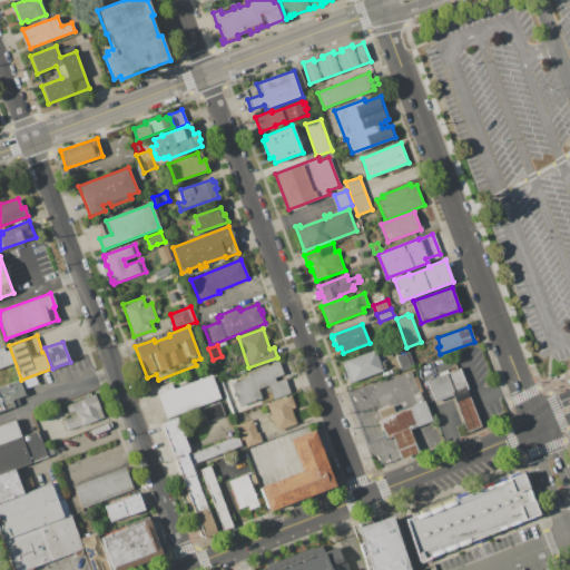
[(0,349),(3,347),(5,352),(9,351),(13,364),(0,369),(0,349)]
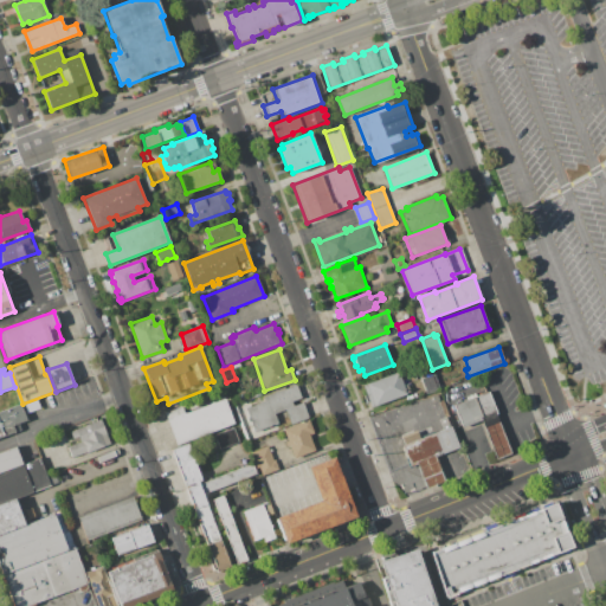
[(362,385),(399,372),(406,394),(371,407),(362,385)]
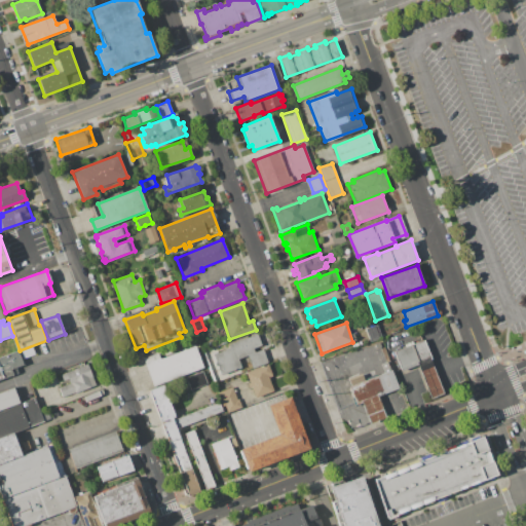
[(365,329),(376,325),(380,338),(369,342),(365,329)]
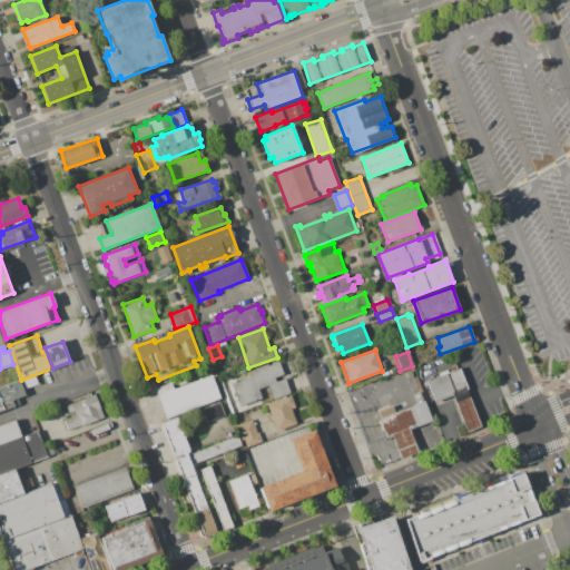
[(232,383),(236,382),(234,376),(241,373),(243,379),(249,376),(248,373),(279,362),(285,375),(275,379),(276,382),(285,379),(290,393),(274,399),(269,385),(259,390),(263,397),(239,405),(232,383)]
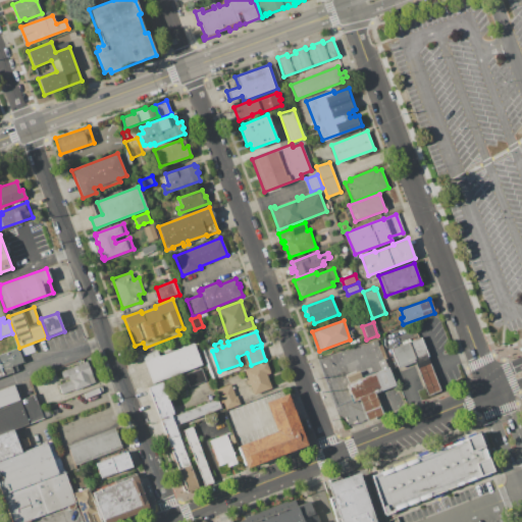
[(389,349),(401,345),(400,342),(408,338),(409,341),(420,336),(427,356),(426,356),(439,390),(426,396),(414,361),(398,368),(389,349)]
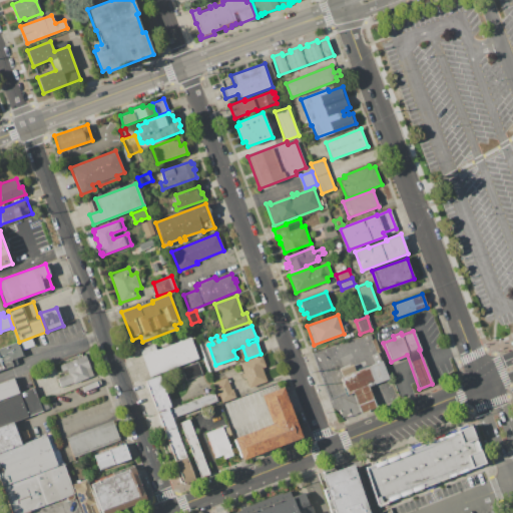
[(149,376),(139,349),(154,344),(156,350),(190,338),(197,359),(149,376)]
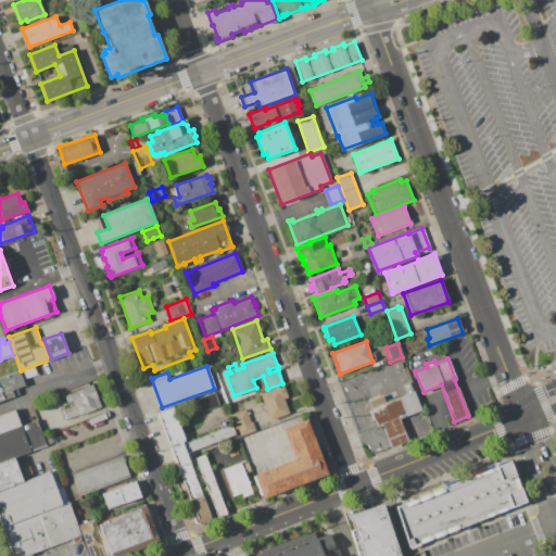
[(0,377),(20,370),(25,386),(12,390),(14,396),(0,401),(0,377)]
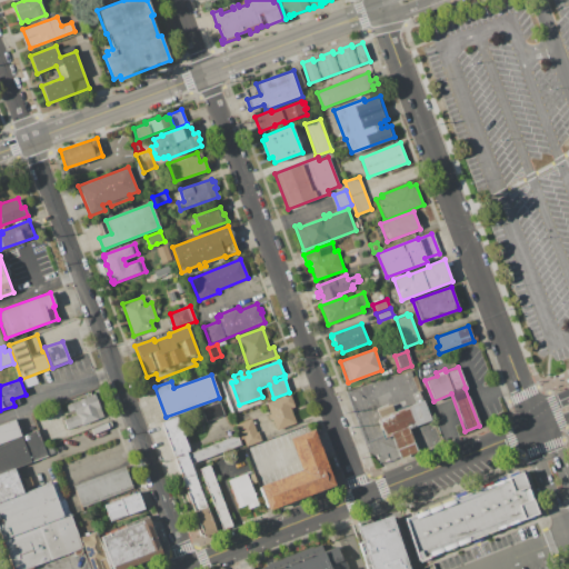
[(95,393),(103,416),(68,429),(63,419),(76,415),(73,410),(67,412),(65,405),(95,393)]
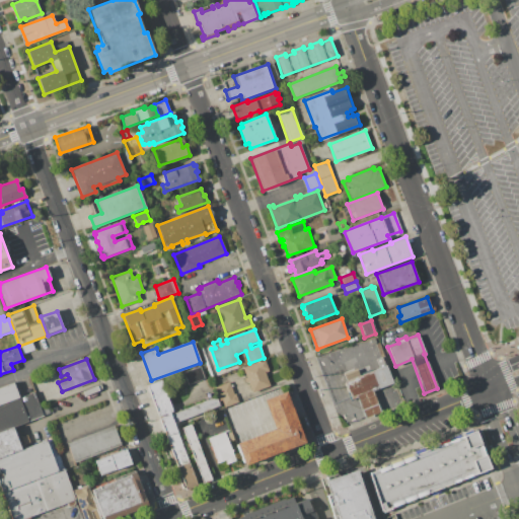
[(244,366),(265,359),(269,371),(266,372),(270,386),(252,391),(244,366)]
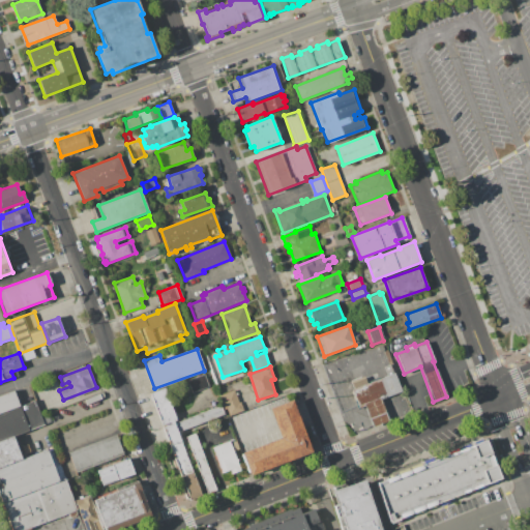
[(350,389),(352,388),(349,381),(362,376),(365,383),(393,373),(401,391),(379,400),(387,420),(372,427),(363,406),(357,408),(356,405),(350,389)]
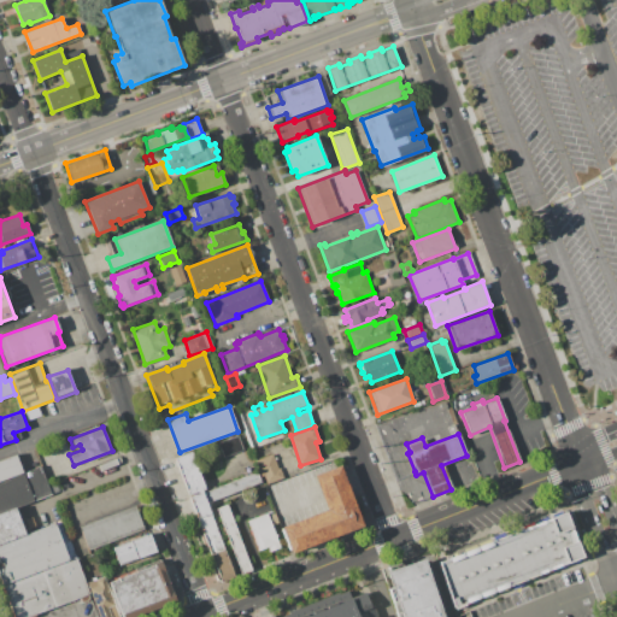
[(218,442),(239,435),(244,450),(224,457),(218,442)]
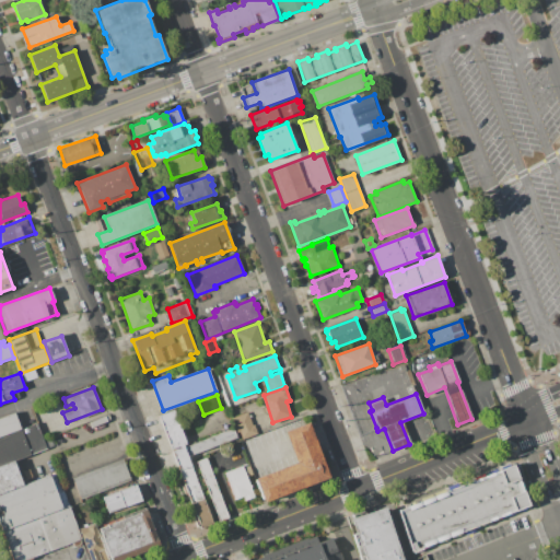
[(159,413),(174,409),(185,441),(186,444),(184,445),(185,446),(234,429),(237,440),(188,457),(207,510),(210,509),(213,515),(210,516),(212,524),(198,529),(190,510),(193,509),(171,447),(159,413)]
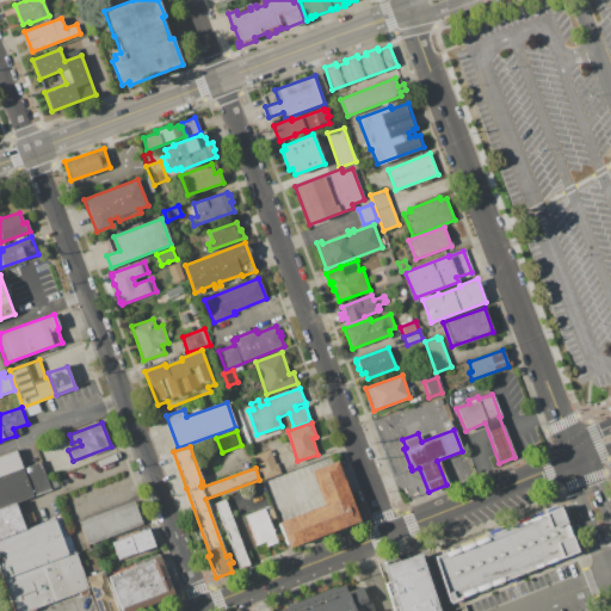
[(0,456),(16,450),(23,468),(41,461),(51,489),(16,504),(0,510),(0,456)]
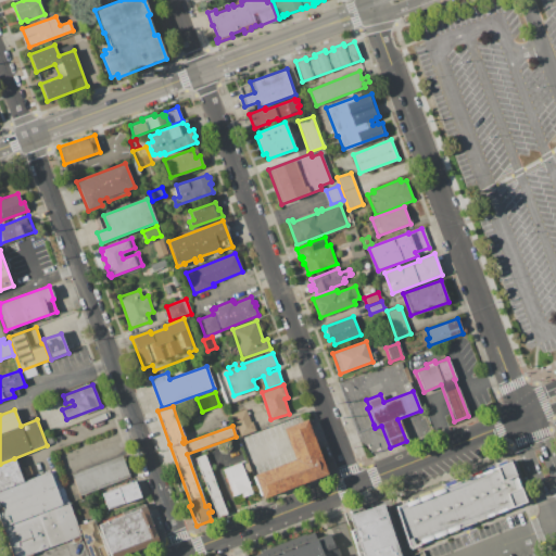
[(247,409),(251,422),(253,421),(256,430),(240,436),(238,429),(236,430),(230,415),(247,409)]
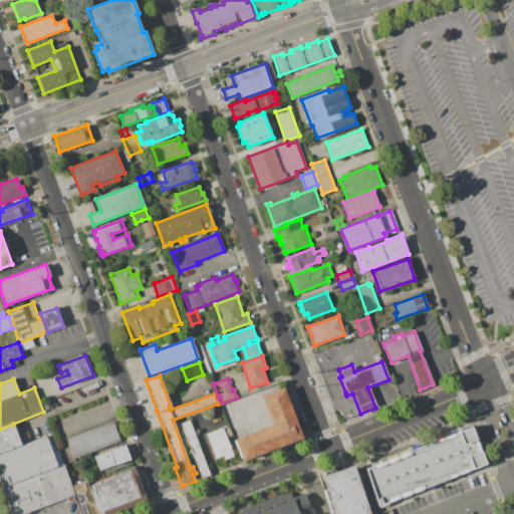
[(233,440),(271,426),(266,411),(261,397),(282,389),(287,403),(301,440),(241,462),(233,440)]
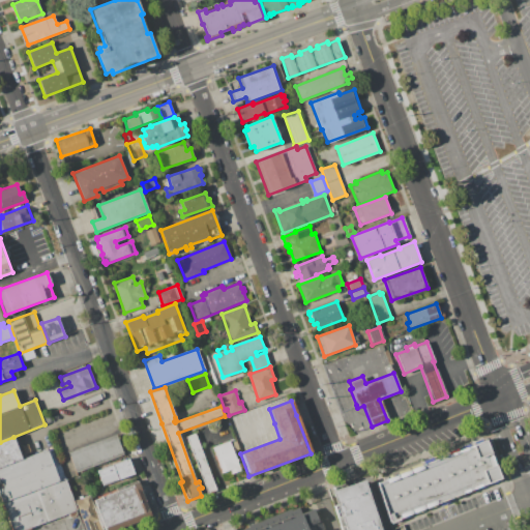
[(186,437),(195,433),(217,491),(208,494),(186,437)]
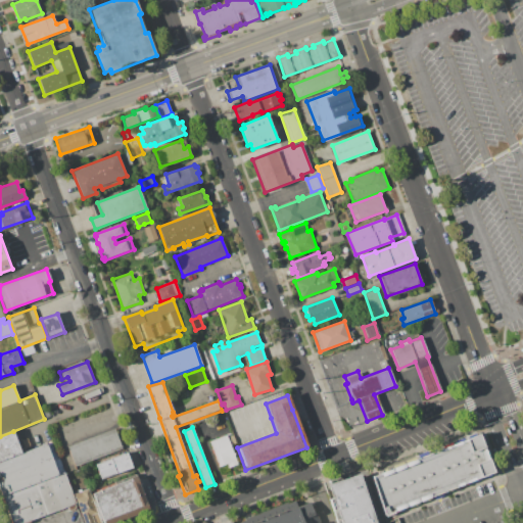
[(67,446),(114,429),(122,447),(75,465),(67,446)]
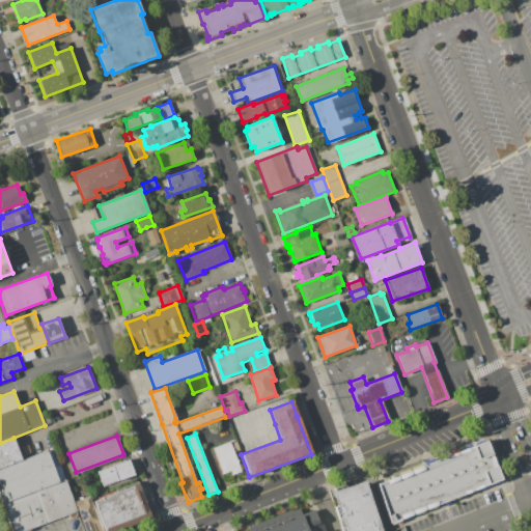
[(0,443),(14,438),(23,459),(0,468),(0,443)]
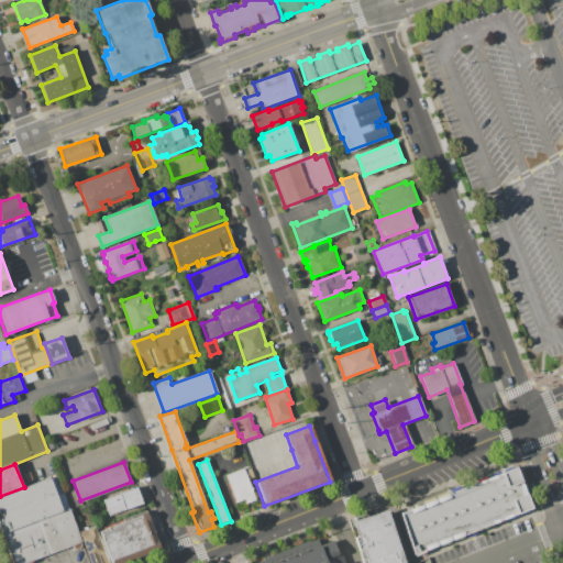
[(399,514),(516,466),(532,509),(416,555),(399,514)]
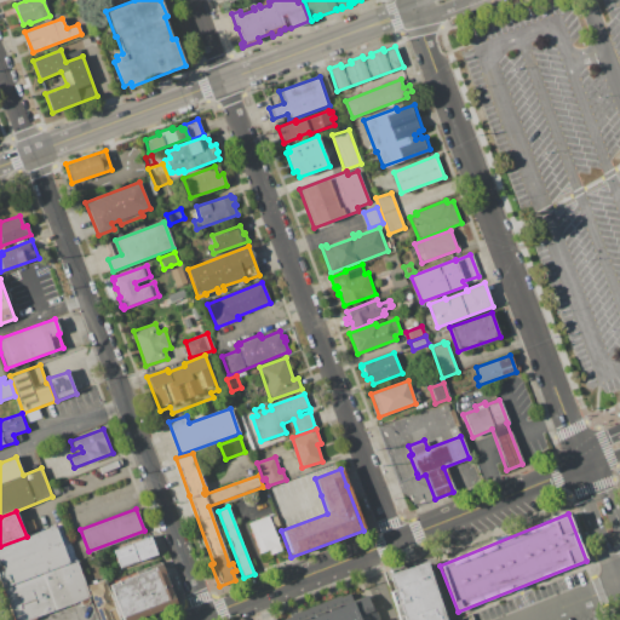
[(247,523),(267,516),(268,517),(274,515),(277,526),(271,528),(280,550),(269,554),(268,549),(258,552),(247,523)]
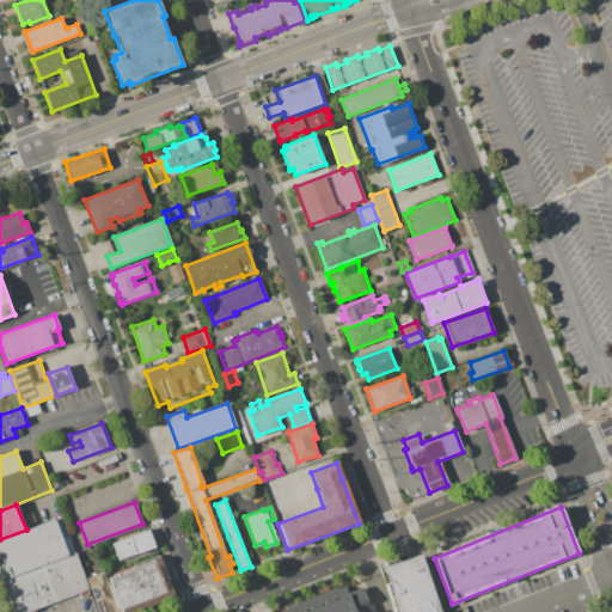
[(0,573),(0,539),(26,530),(61,516),(74,552),(2,580),(0,573)]
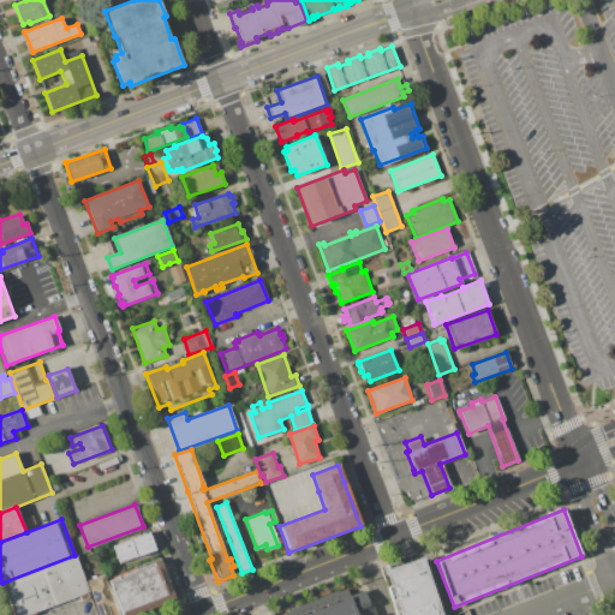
[(113,545),(149,532),(156,550),(119,563),(113,545)]
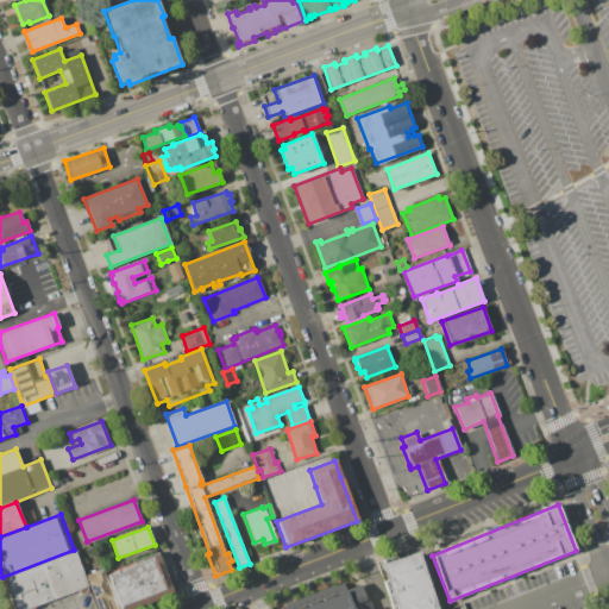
[(14,608),(2,577),(74,550),(90,591),(80,595),(77,590),(29,608),(14,608)]
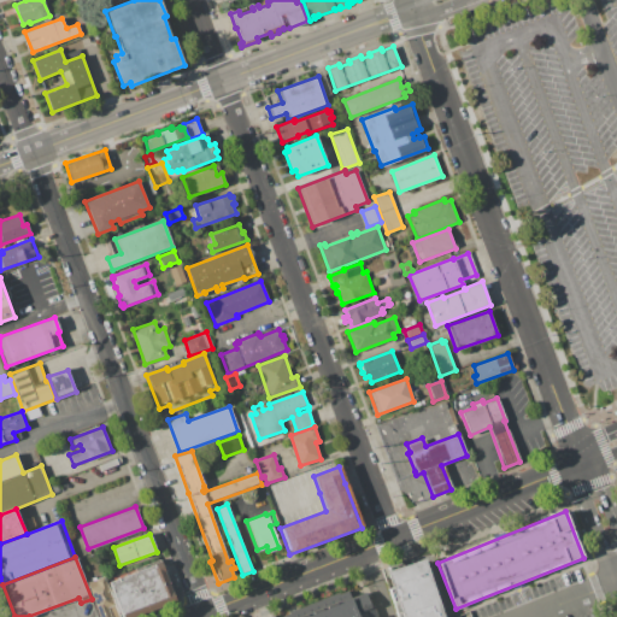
[(398,616),(383,573),(404,565),(424,558),(444,616),(398,616)]
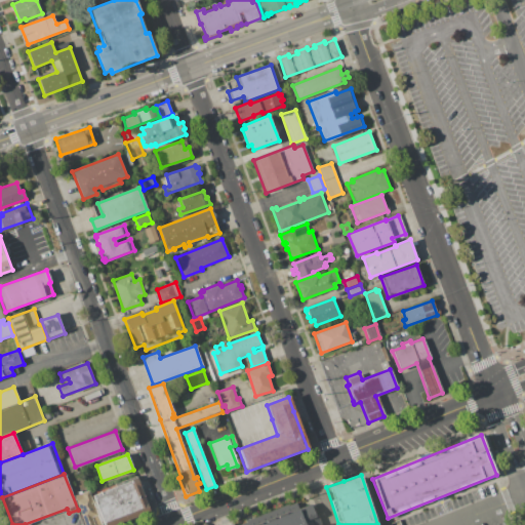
[(102,524),(91,495),(137,478),(150,512),(112,524),(102,524)]
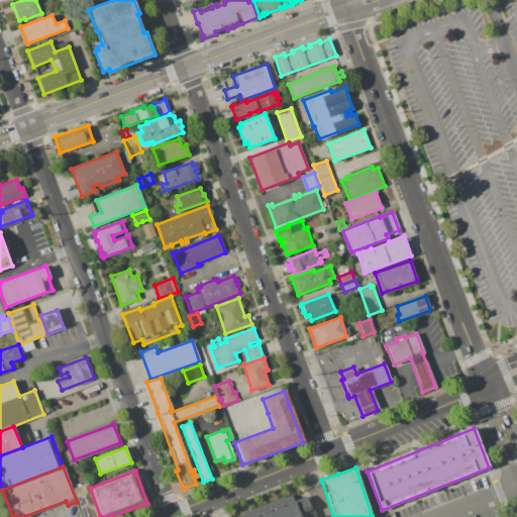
[(84,516),(74,488),(87,484),(99,516),(84,516)]
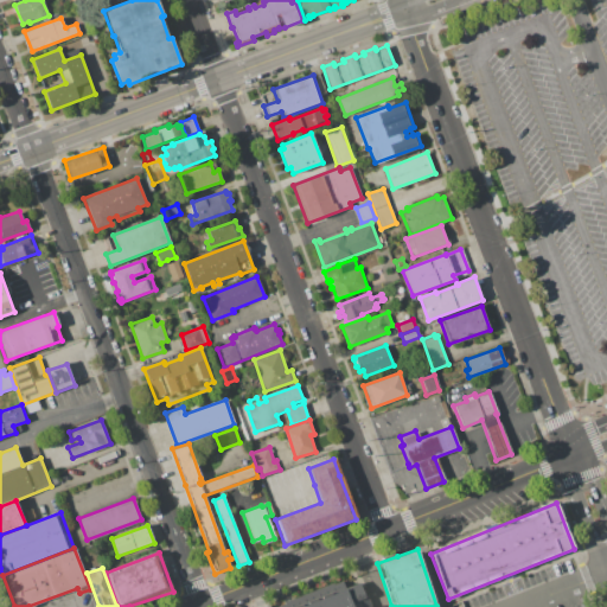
[(274,606),(285,604),(283,601),(331,582),(332,585),(342,581),(344,587),(358,582),(364,596),(368,595),(371,606),(274,606)]
